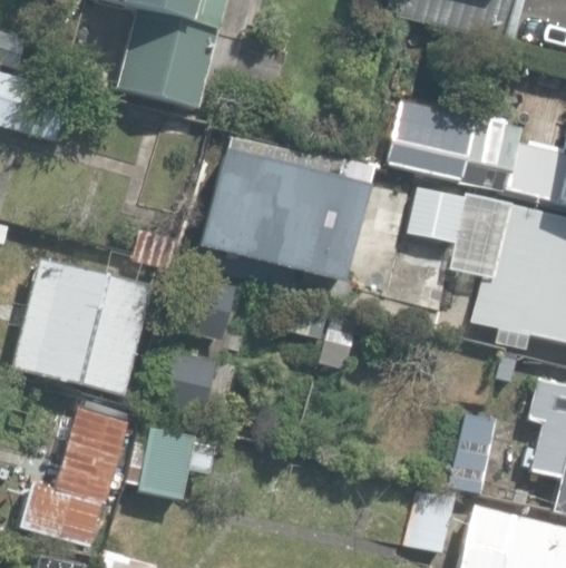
[(196,109),(224,0),(99,0),(137,10),(116,89),(196,109)]
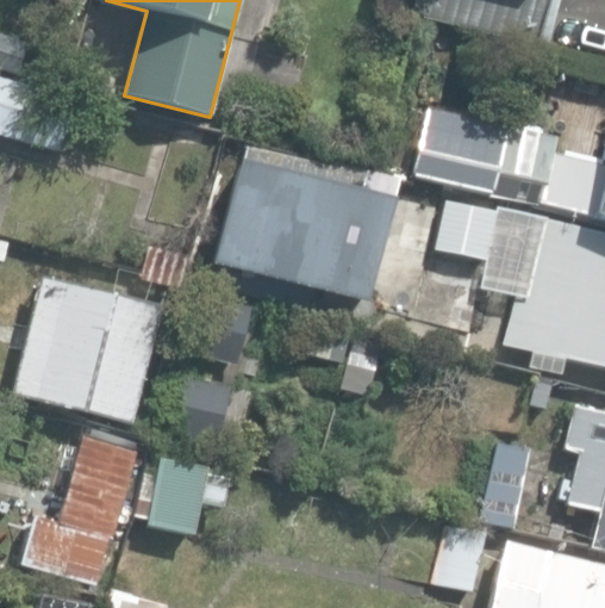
[(409,0),(406,11),(536,45),(548,0),(409,0)]
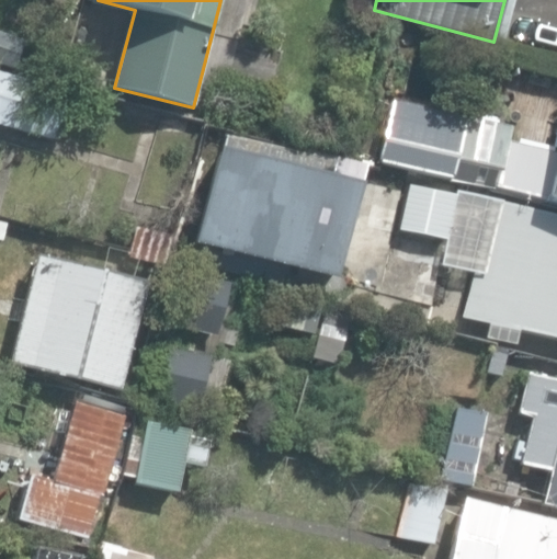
[(0,121),(55,138),(70,86),(59,82),(0,64),(0,121)]
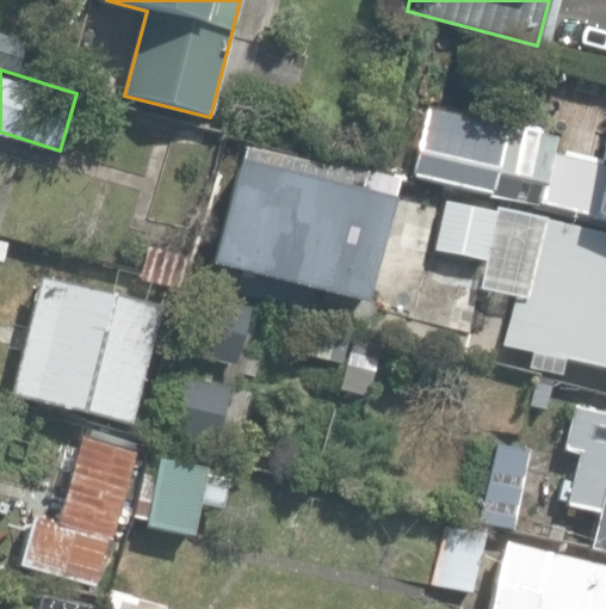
[(605,164),(556,152),(560,137),(431,106),(414,174),(493,194),(498,176),(540,186),(537,204),(605,220),(605,164)]
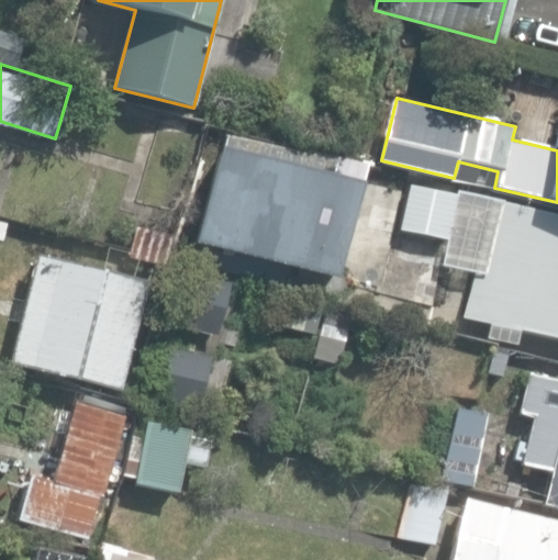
[(335,161),(230,135),(226,149),(221,147),(197,244),(335,279),(358,185),(332,177),(335,161)]
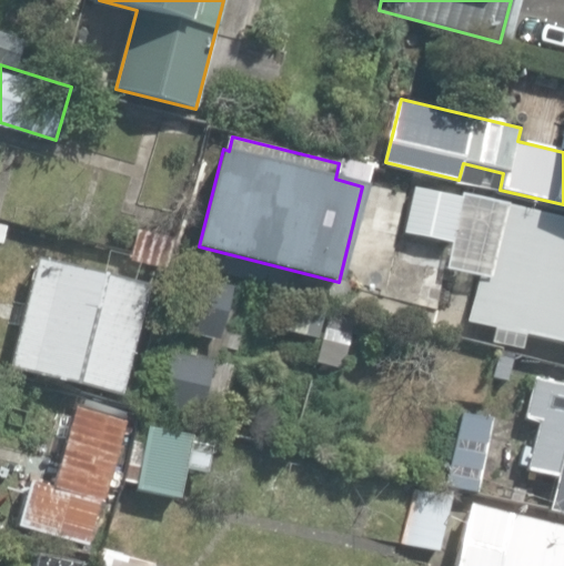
[(453,221),(459,194),(420,185),(414,213),(453,221)]
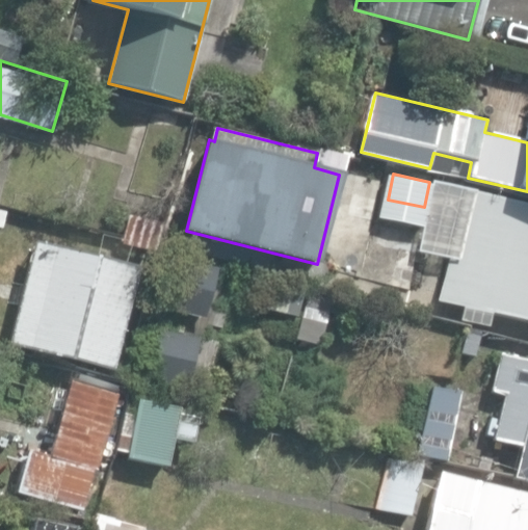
[(527,205),(465,191),(440,299),(465,306),(462,320),(490,326),(493,312),(527,319),(527,205)]
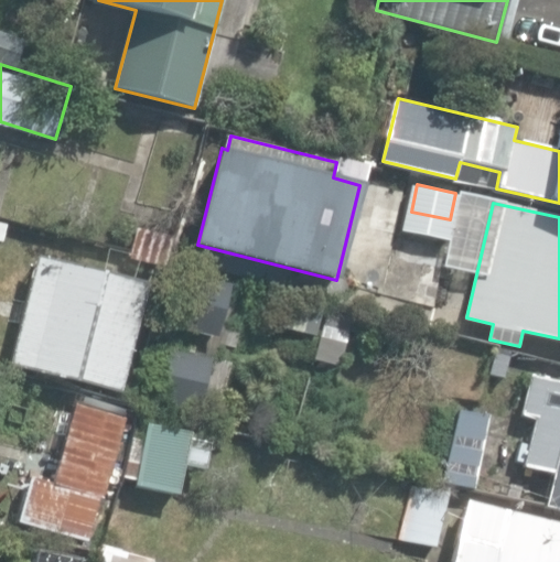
[(133,257),(167,265),(173,233),(140,225),(133,257)]
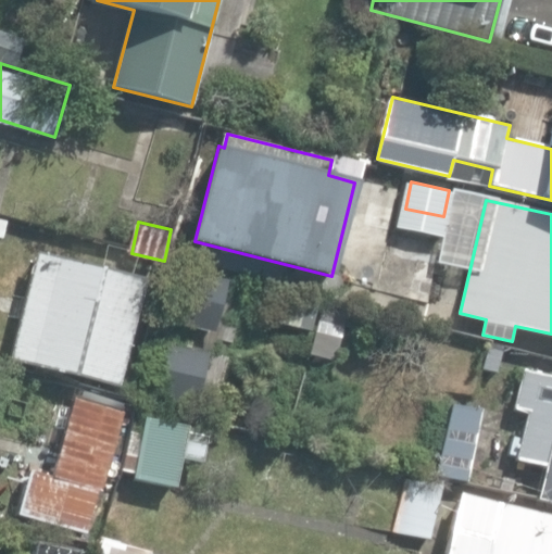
[(8,354),(116,386),(148,281),(39,249),(8,354)]
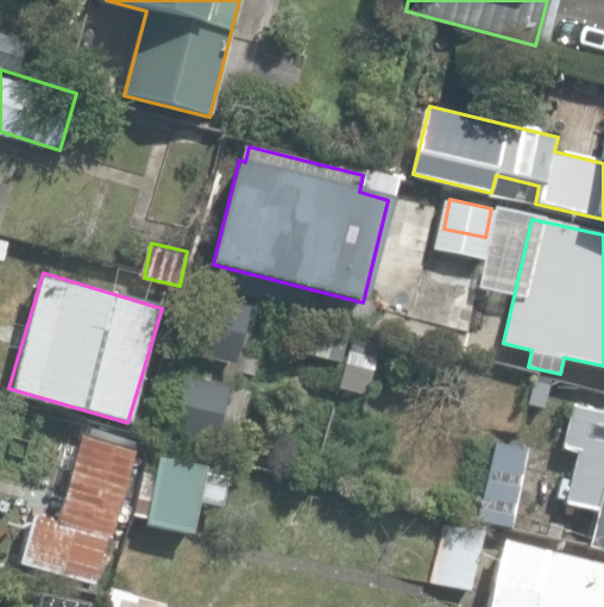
[(161,425),(213,436),(231,354),(177,342),(161,425)]
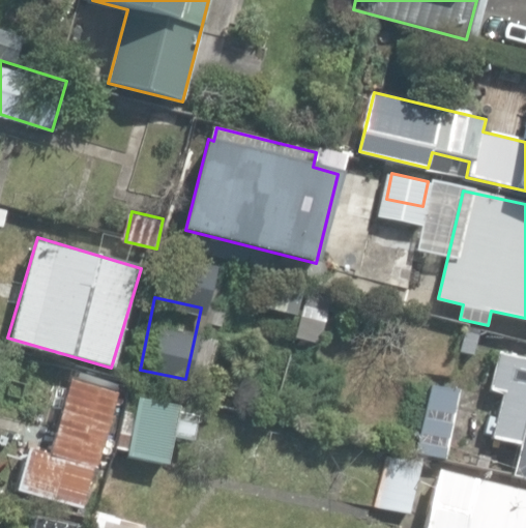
[(525,356),(499,351),(490,388),(504,391),(498,417),(491,415),(488,431),(495,433),(494,439),(521,445),(514,477),(525,479),(525,356)]
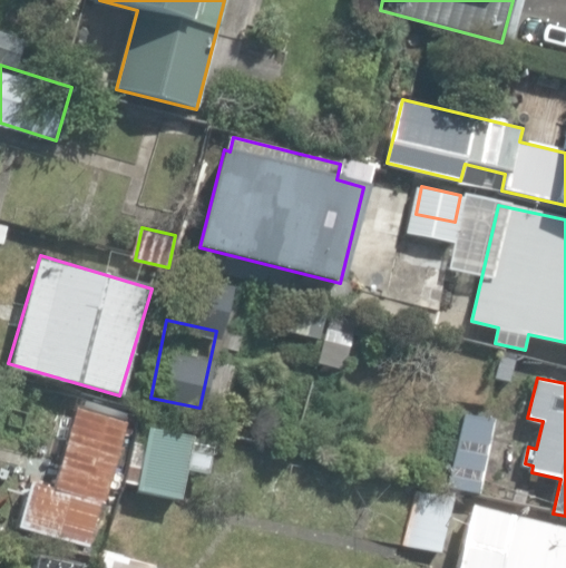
[(18,527),(89,546),(101,500),(106,501),(128,422),(75,409),(55,486),(30,479),(18,527)]
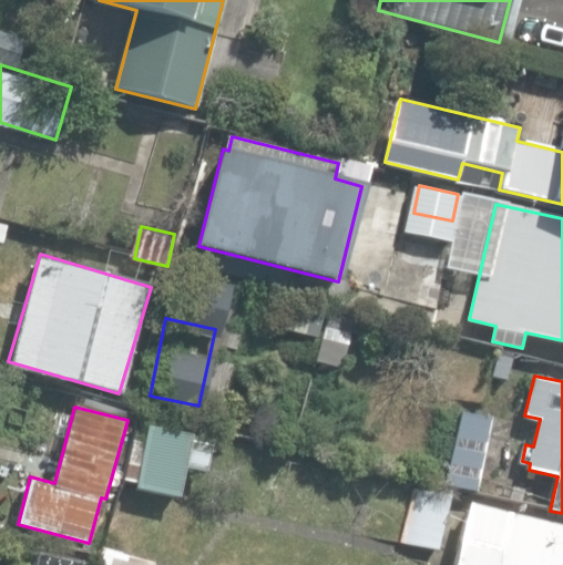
[(449,481),(477,486),(491,418),(463,411),(449,481)]
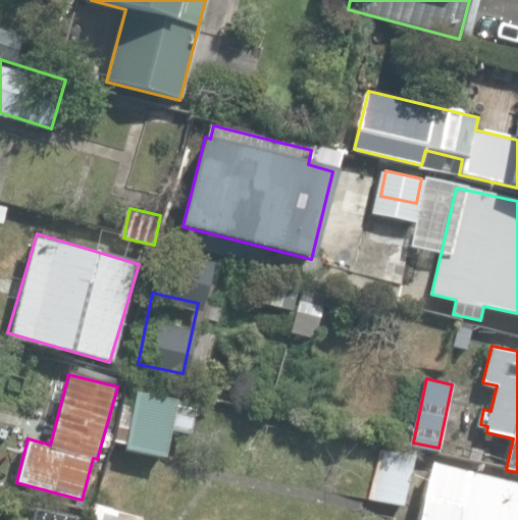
[(126,450),(165,458),(171,430),(194,435),(200,405),(139,392),(126,450)]
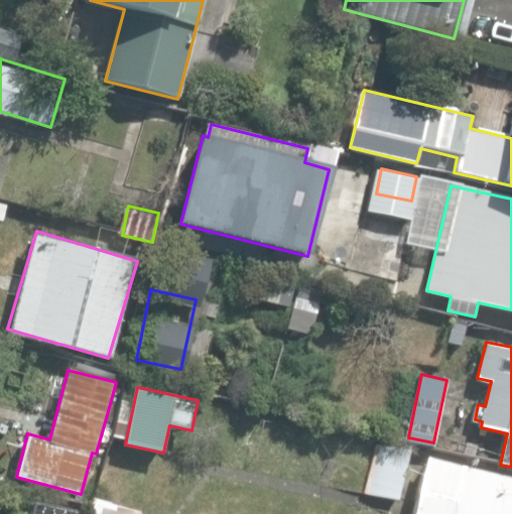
[(369,492),(401,498),(409,446),(377,440),(369,492)]
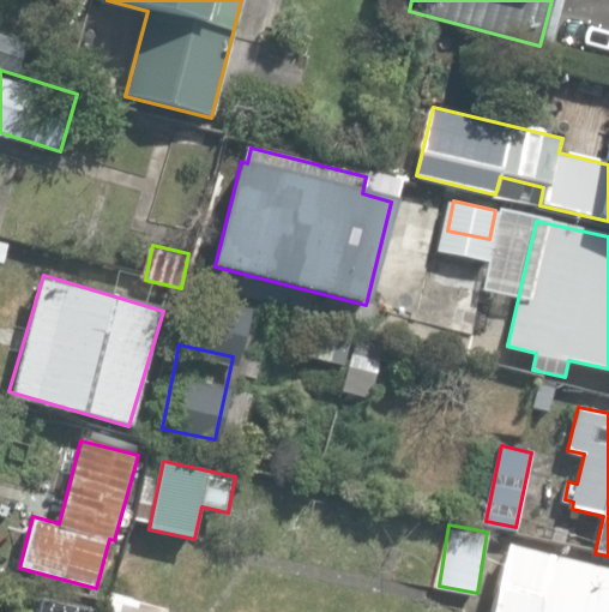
[(608,569),(507,545),(490,611),(608,611),(608,569)]
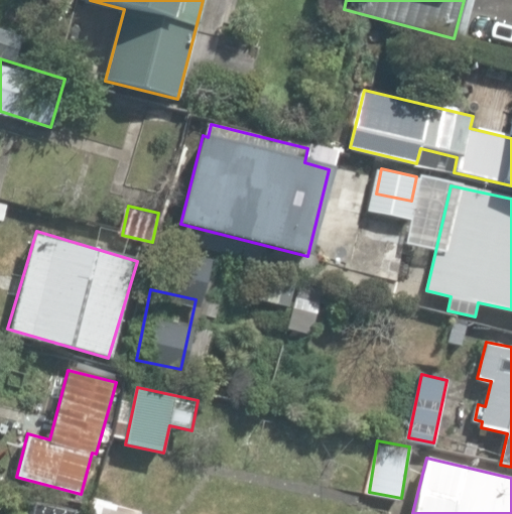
[(91,513),(155,513),(95,499),(91,513)]
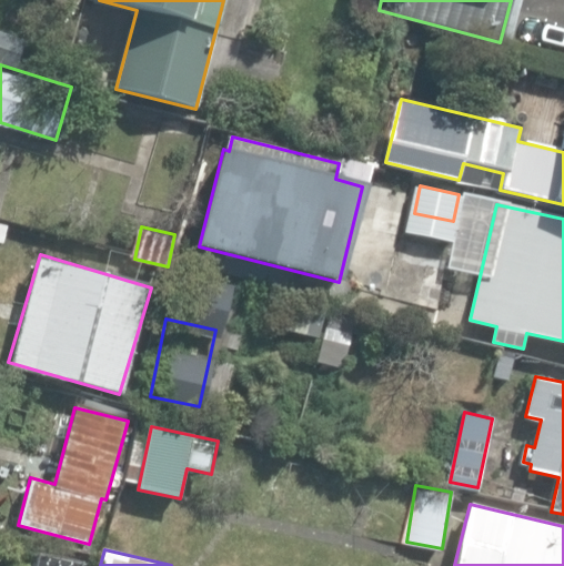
[(96,565),(98,561),(57,553),(53,565),(96,565)]
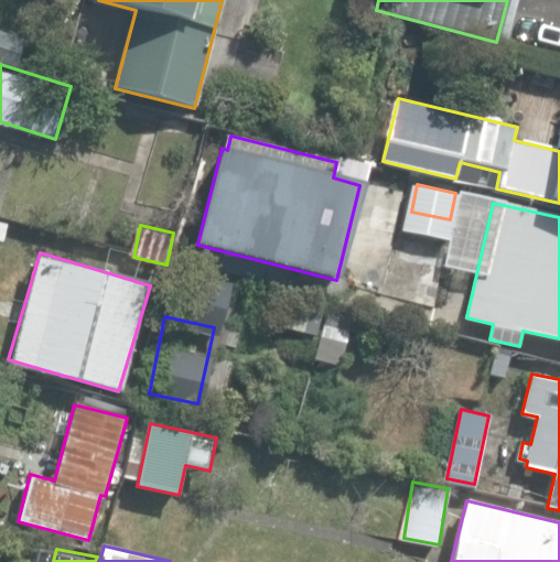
All buildings are outlined.
